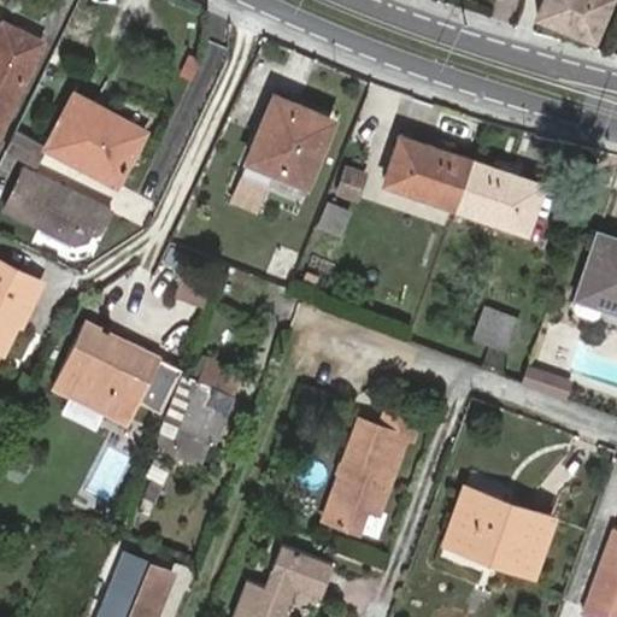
[(610,0),(544,0),(539,13),(594,36),(610,0)]
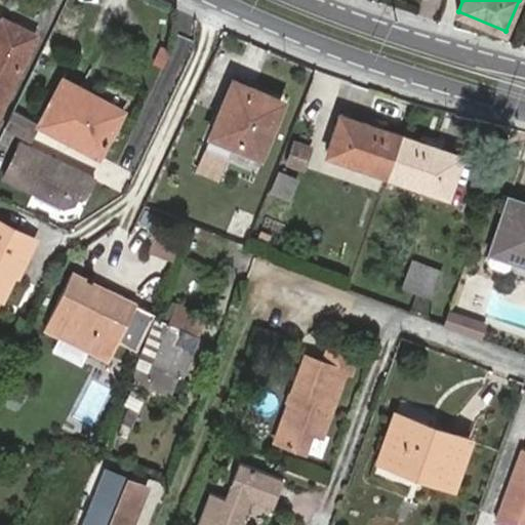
[(10,35),(15,24),(1,16),(0,18),(0,98),(27,45),(10,35)]
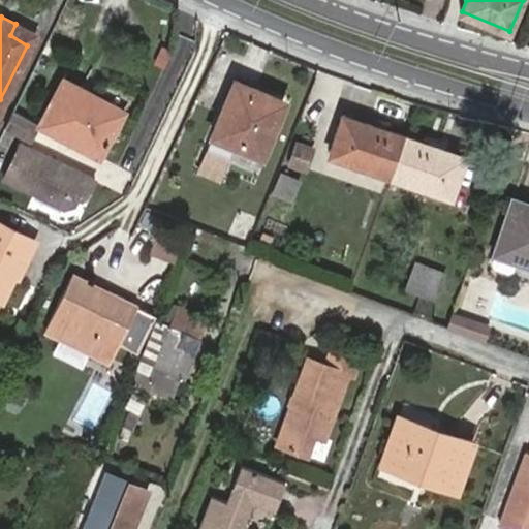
[(33,32),(16,24),(10,35),(27,45),(33,32)]
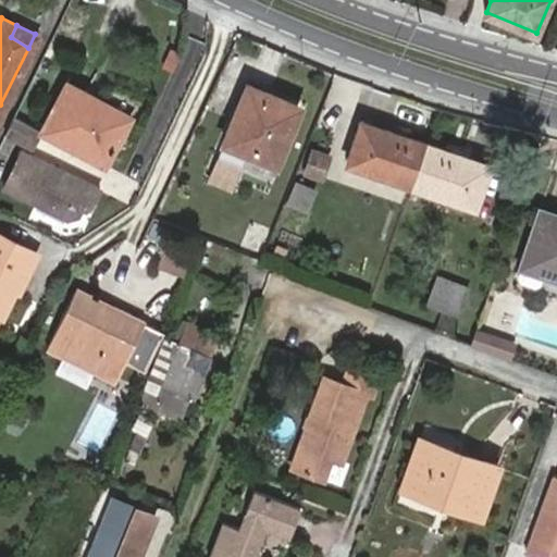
[(44,130),(103,162),(125,121),(75,94),(78,88),(67,83),(44,130)]
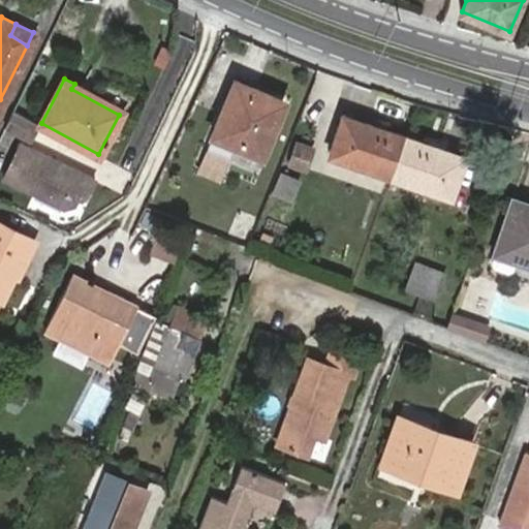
[(257,97),(260,90),(235,80),(212,134),(214,135),(232,143),(261,155),(280,106),(257,97)]
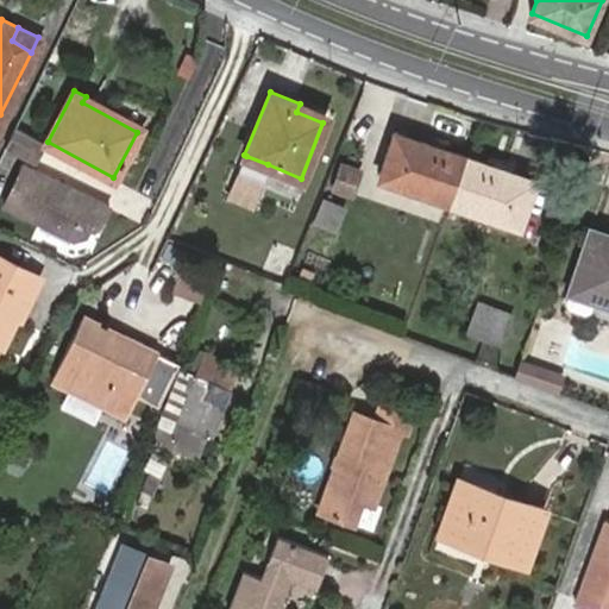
[(140,126),(105,107),(86,96),(82,102),(137,132),(140,126)]
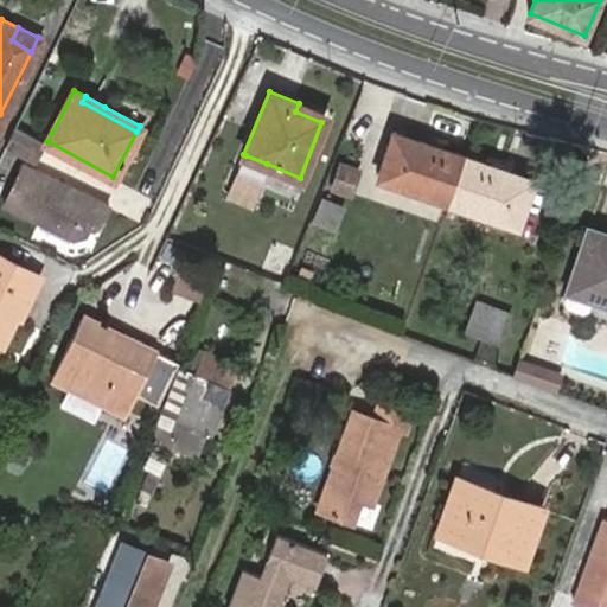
[(324,114),(299,103),(295,112),(321,122),(324,114)]
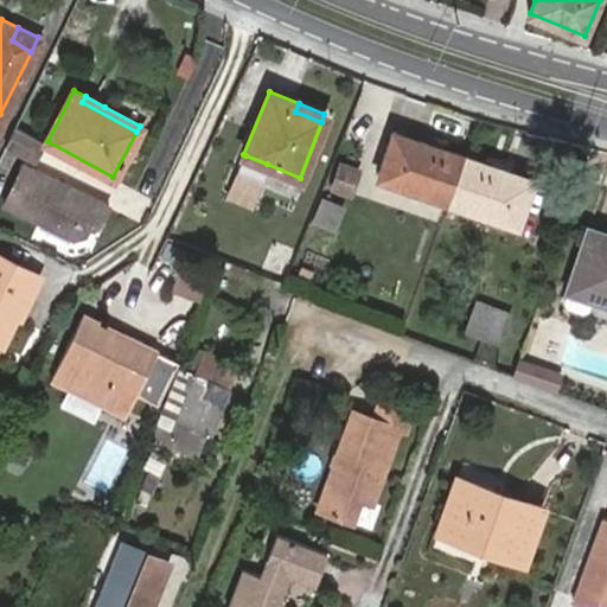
[(445,200),(461,155),(395,132),(378,177),(445,200)]
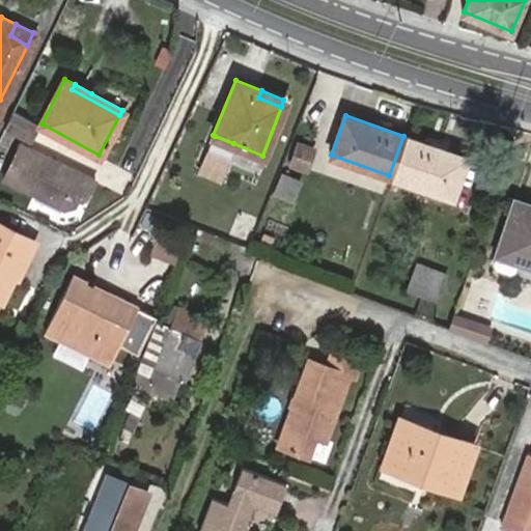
[(233,143),(215,136),(211,147),(228,155),(233,143)]
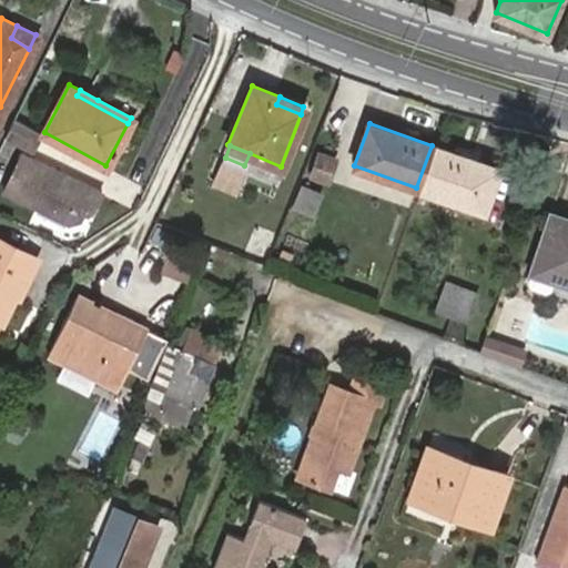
[(496,168),(432,145),(416,188),(482,211),(496,168)]
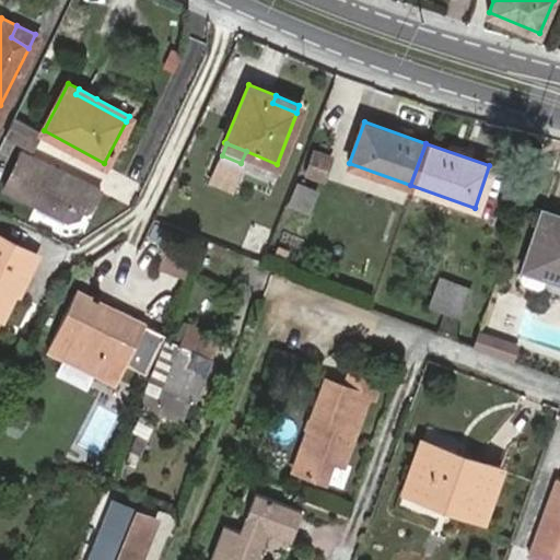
[(21,149),(2,187),(67,219),(79,213),(85,200),(93,203),(101,187),(21,149)]
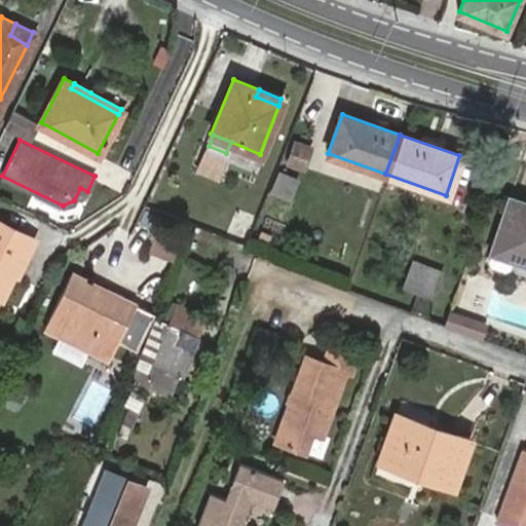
[(280,170),(264,212),(284,220),(301,178),(280,170)]
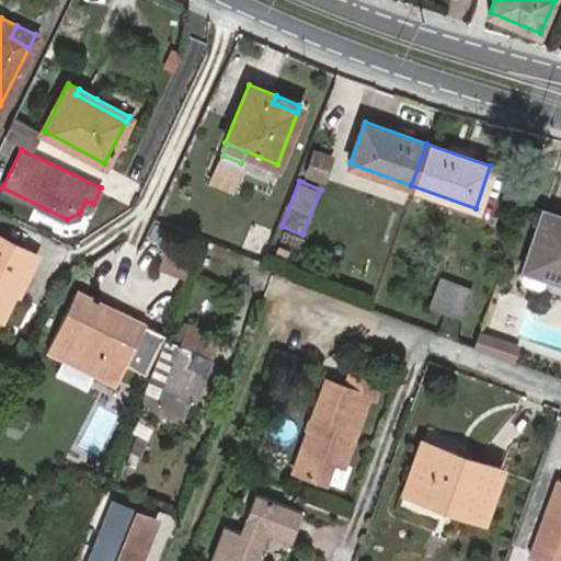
[(560,216),(545,212),(524,270),(560,282),(560,216)]
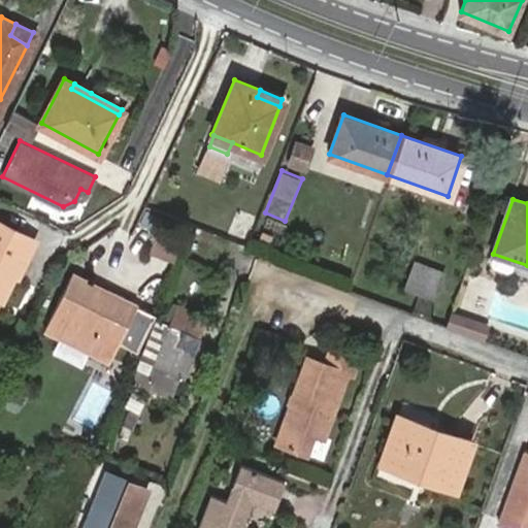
[(0,297),(30,236),(0,221),(0,297)]
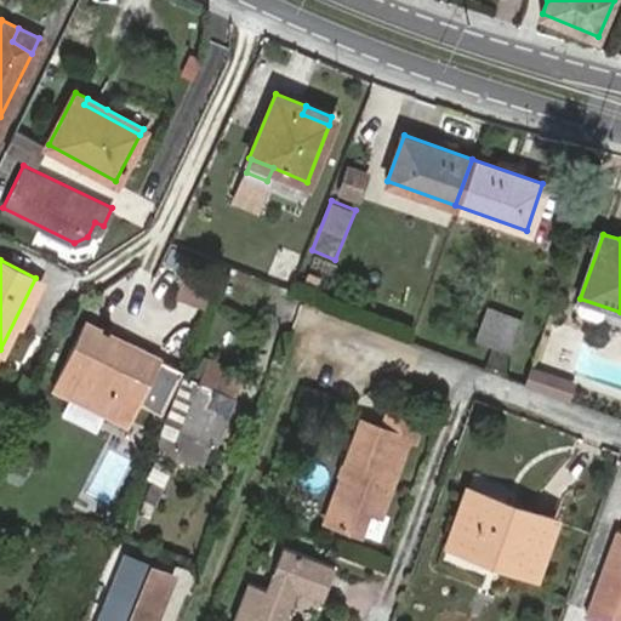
[(176,296),(205,306),(212,281),(184,272),(176,296)]
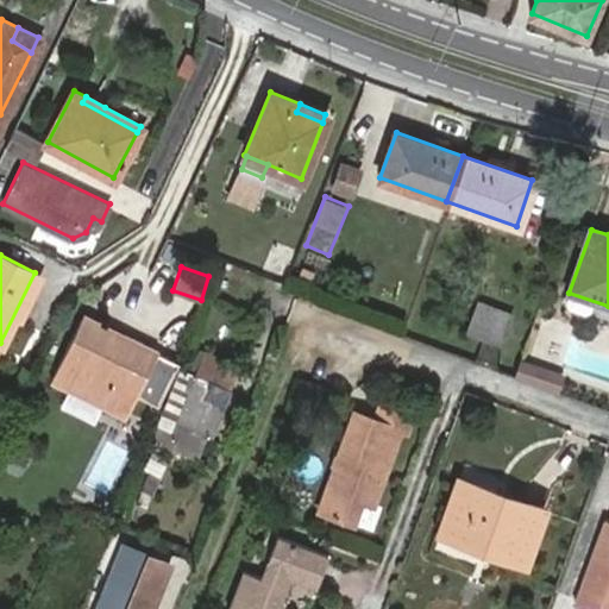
[(501,345),(512,318),(479,305),(469,332),(501,345)]
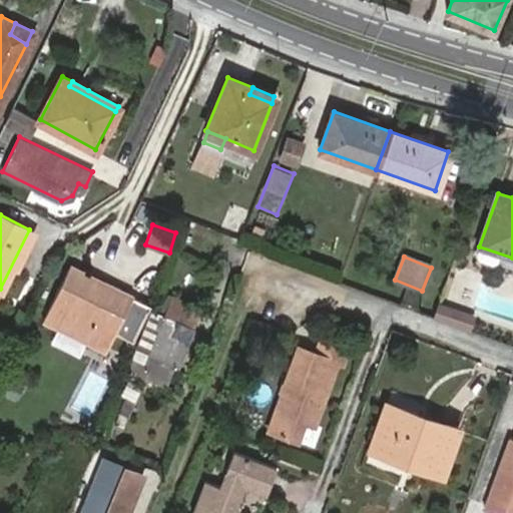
[(77,338),(79,338),(106,278),(105,278),(102,284),(81,274),(83,268),(69,261),(41,321),(56,328),(59,322),(79,332),(77,338)]
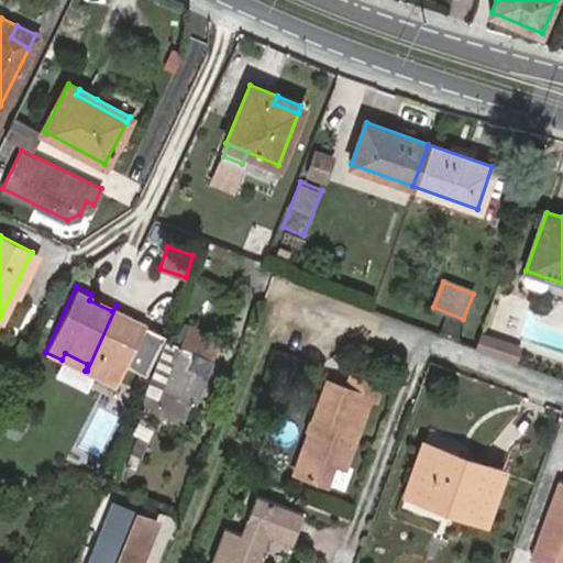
[(112,311),(116,305),(91,294),(89,300),(112,311)]
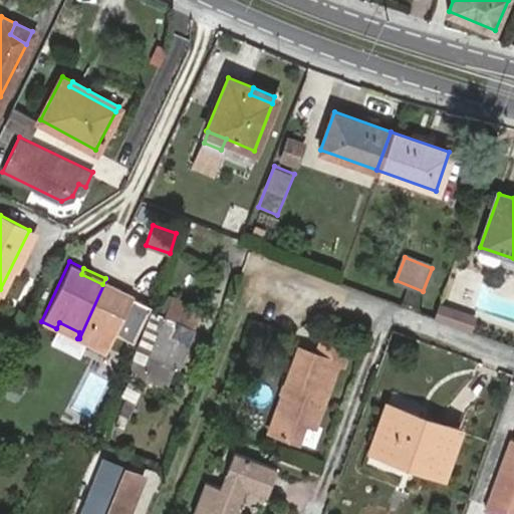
[(106,278),(79,338),(103,349),(113,327),(131,290),(132,290),(106,278)]
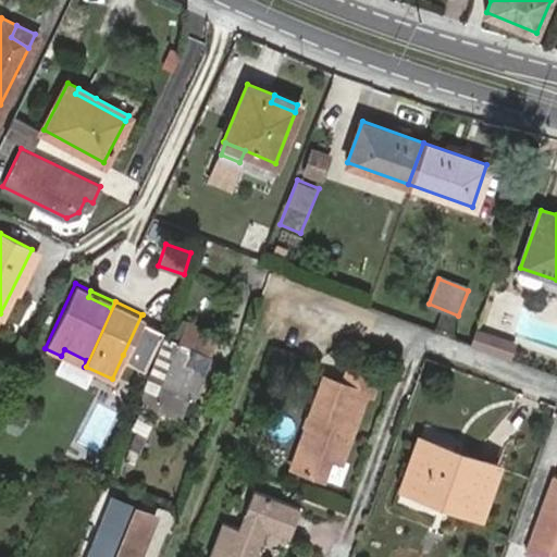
[(141,314),(123,355),(127,356),(144,363),(161,324),(141,314)]
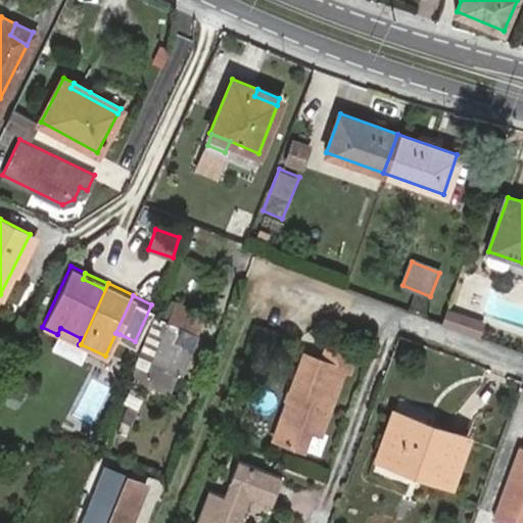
[(483,323),(445,308),(441,321),(479,334),(483,323)]
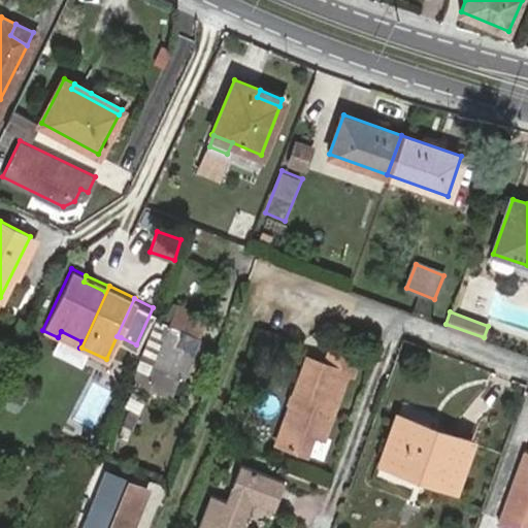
[(139,356),(163,366),(162,371),(179,377),(197,336),(154,319),(139,356)]
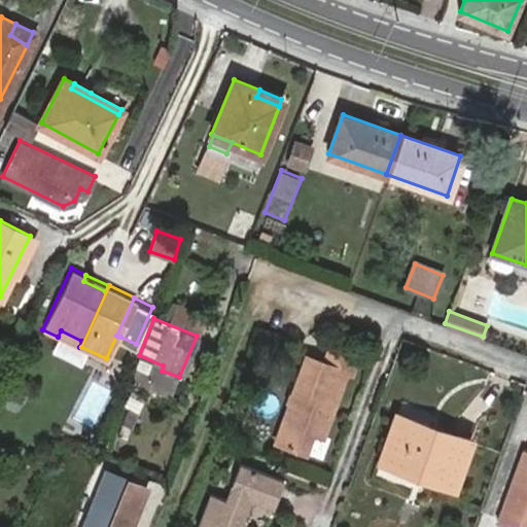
[(58,337),(79,347),(81,341),(61,330),(58,337)]
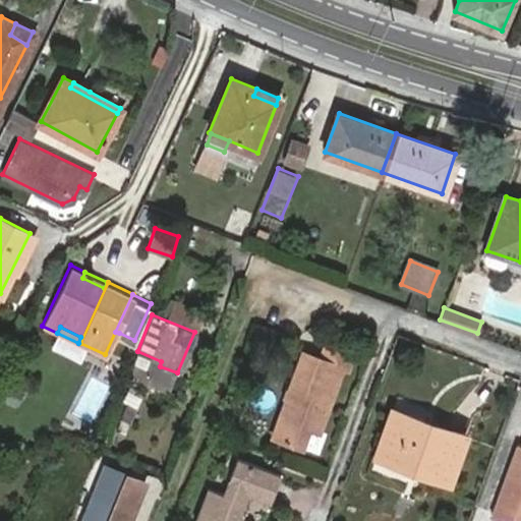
[(295,399),(288,396),(274,433),(300,443),(307,425),(317,427),(342,365),(347,367),(353,350),(330,342),(325,354),(307,349),(293,385),(299,387),(295,399)]
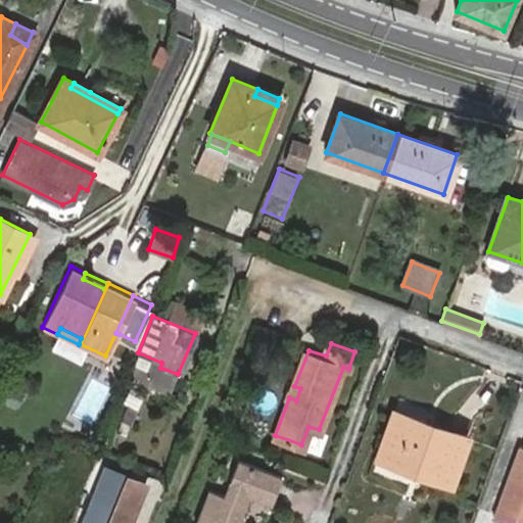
[(138,352),(131,373),(154,382),(160,368),(161,363),(138,352)]
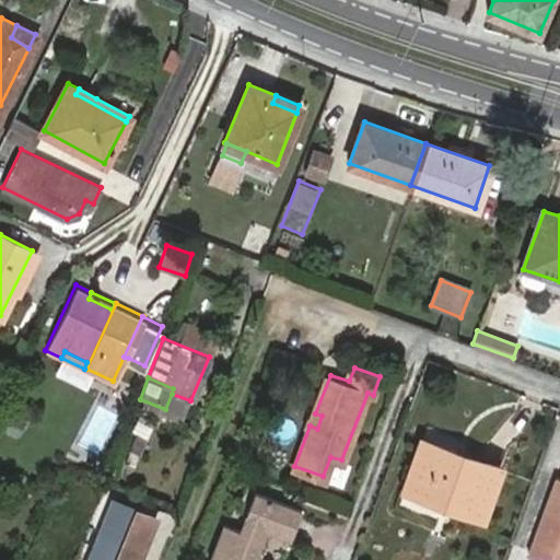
[(305,424),(310,426),(317,429),(322,416),(315,413),(310,411),(305,424)]
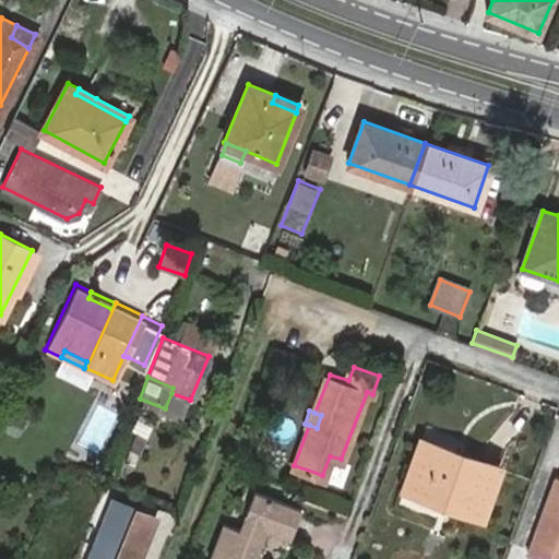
[(421,440),(402,489),(482,518),(501,467),(421,440)]
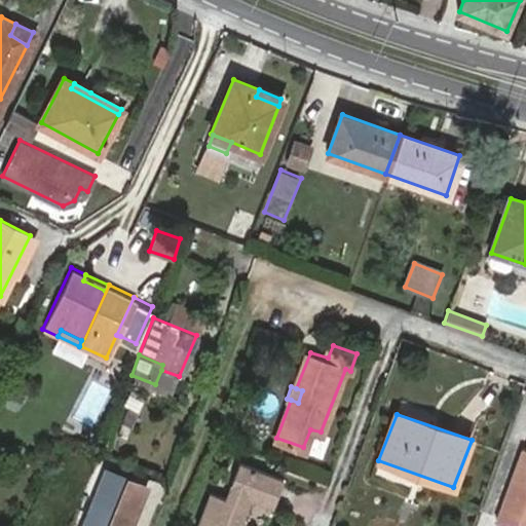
[(501,523),(511,525),(525,525),(525,450),(523,450),(497,521),(501,523)]
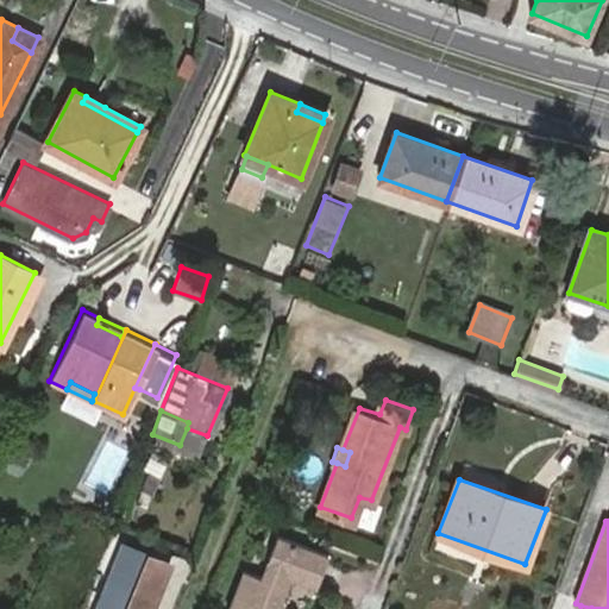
[(312,582),(322,553),(274,534),(258,575),(240,569),(225,608),(228,608),(272,608),(287,572),(312,582)]
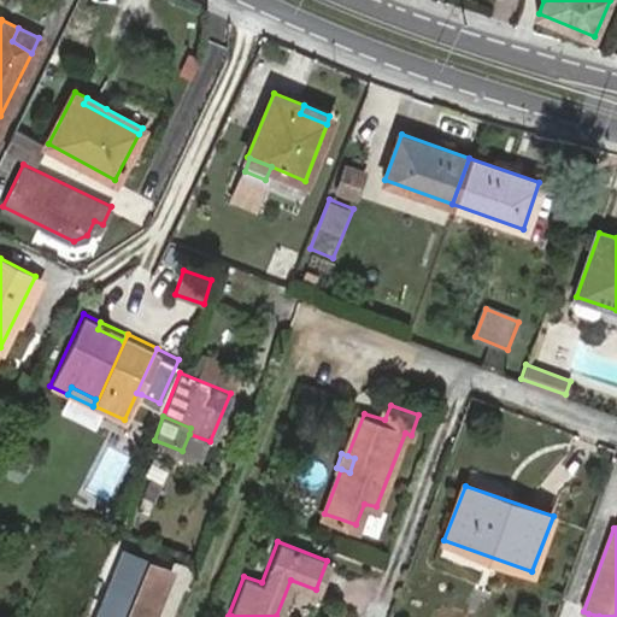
[(146,616),(165,569),(122,551),(94,616),(146,616)]
